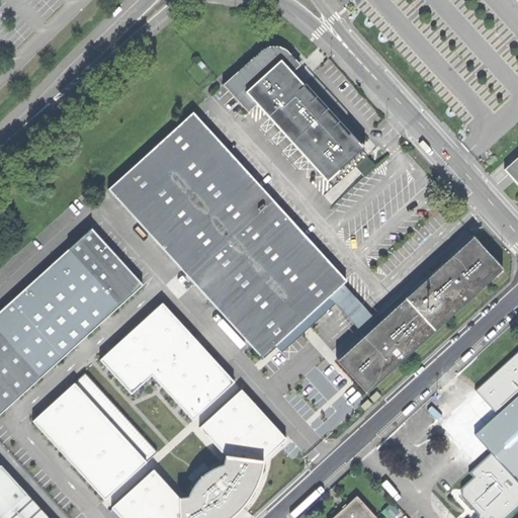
[(338,168),(361,147),(318,98),(293,72),(298,68),(303,64),(298,59),(289,49),(281,45),(273,45),(265,48),(225,83),(250,111),(259,102),(329,180),(340,170),(338,168)]
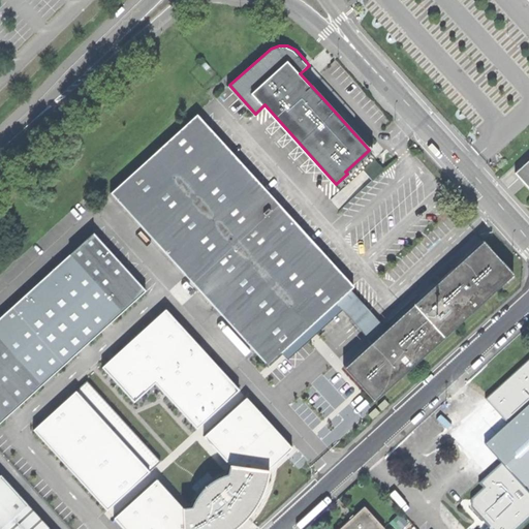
[(199,112),(112,189),(268,366),(338,303),(352,290),(354,287),(199,112)]
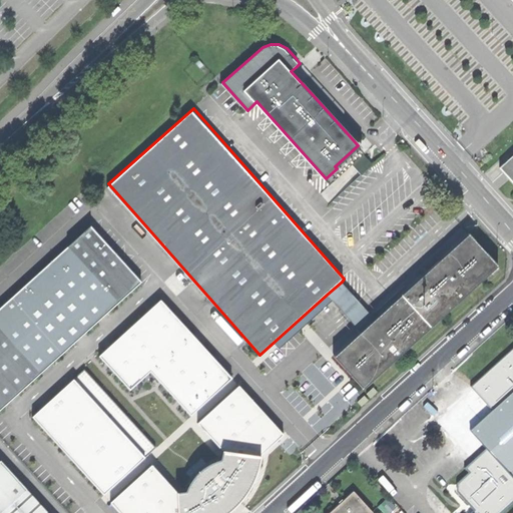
[(354,165),(363,175),(375,165),(365,154),(354,165)]
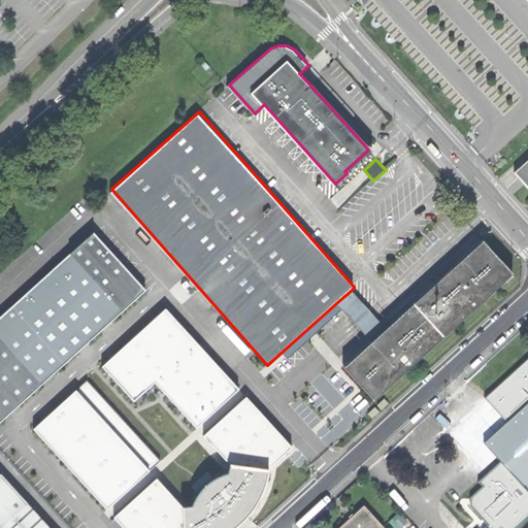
[(527,188),(527,160),(515,172),(527,188)]
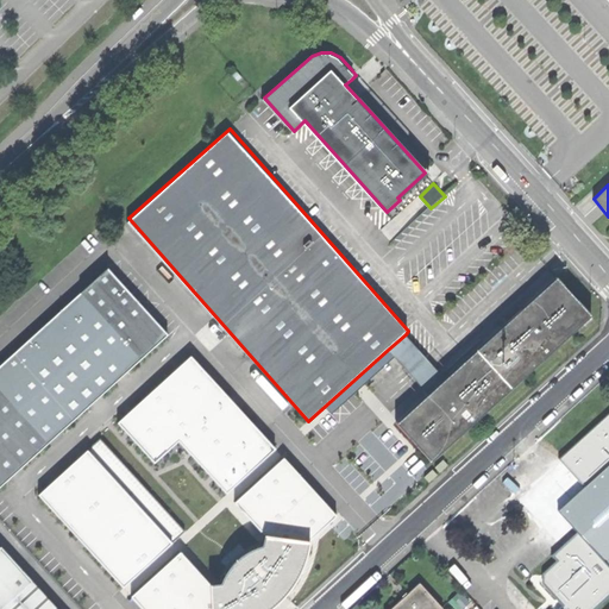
[(0,484),(168,332),(107,265),(0,362),(0,484)]
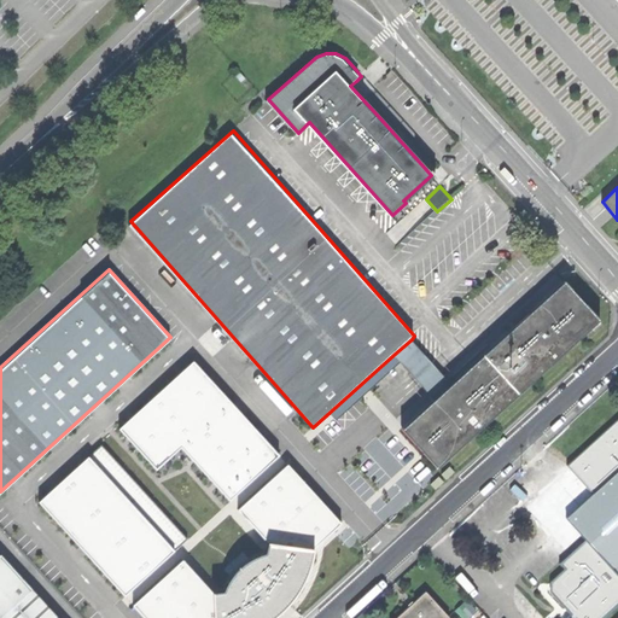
[(566,284),(452,384),(435,400),(402,429),(437,467),(601,322),(584,303),(566,284)]
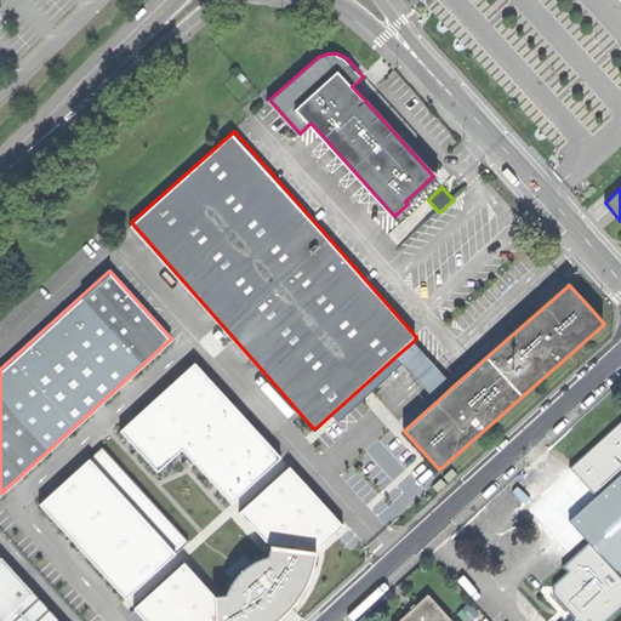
[(454,386),(414,341),(397,355),(437,402),(454,386)]
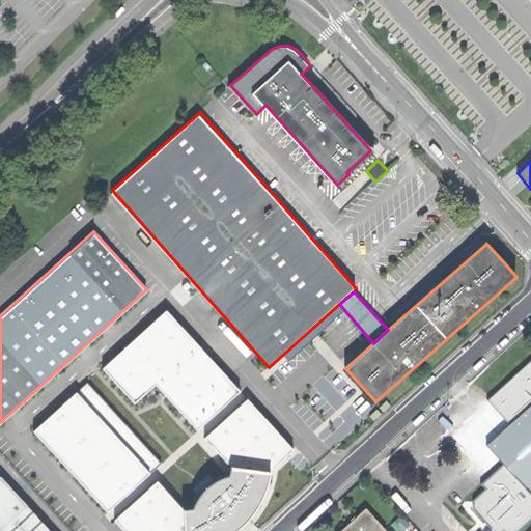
[(167,312),(105,369),(136,404),(157,385),(198,430),(241,392),(167,312)]
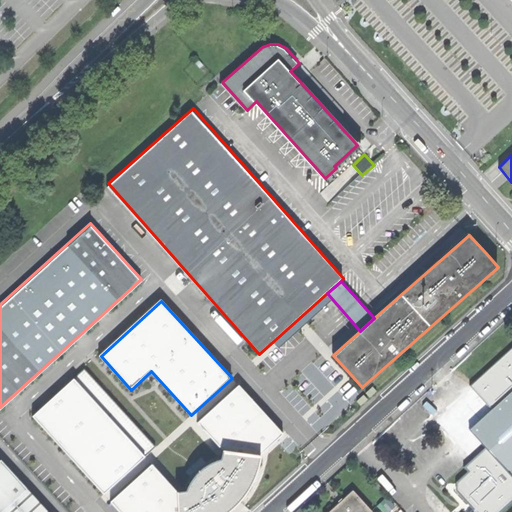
[(469,511),(500,511),(511,502),(511,349),(475,383),(496,406),(474,426),(491,444),(479,455),(483,460),(452,488),(472,510),(469,511)]
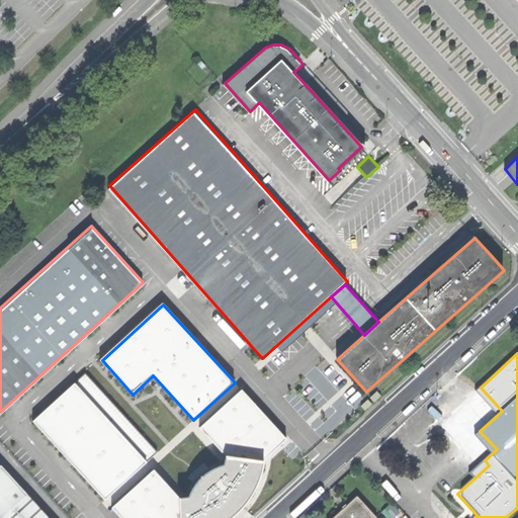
[(76,384),(34,422),(105,500),(147,462),(76,384)]
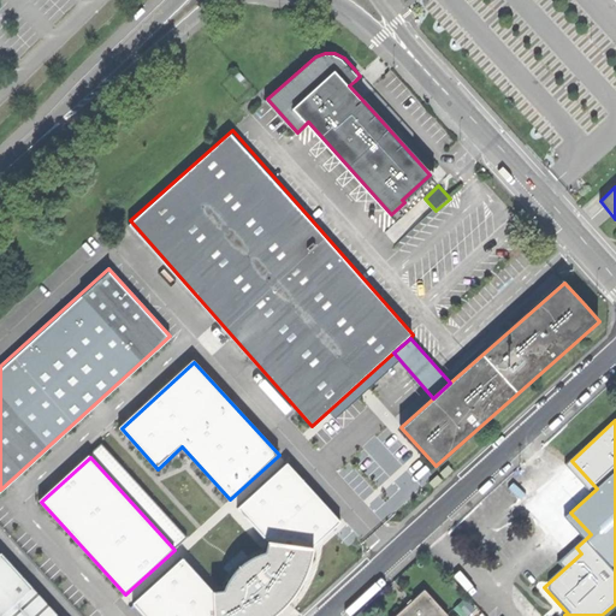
[(184,560),(135,604),(146,615),(278,615),(283,612),(295,599),(306,584),(313,567),(317,550),(309,550),(341,522),(289,465),(238,509),(271,544),(268,557),(259,560),(244,568),(235,580),(227,593),(215,594),(184,560)]
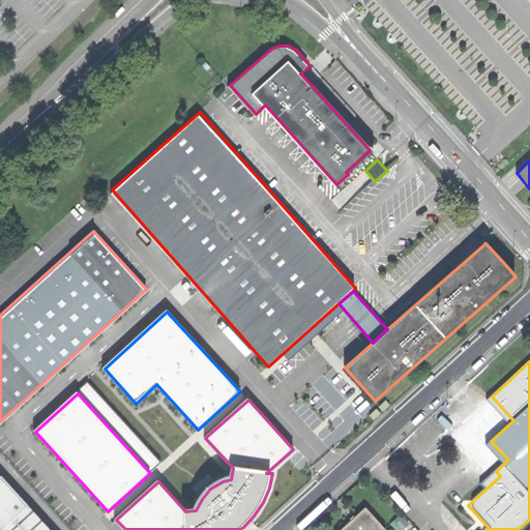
[(0,529),(2,529),(29,507),(1,475),(0,475),(0,529)]
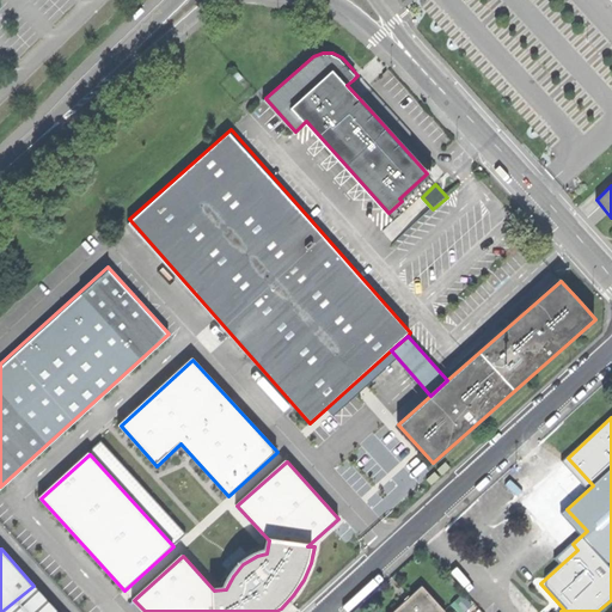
[(57,611),(34,586),(2,611),(57,611)]
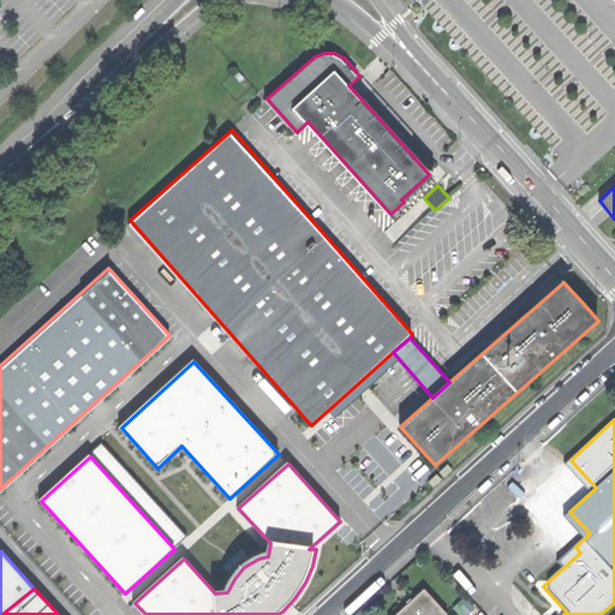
[(393,614),(443,614),(446,614),(424,589),(406,604),(393,614)]
